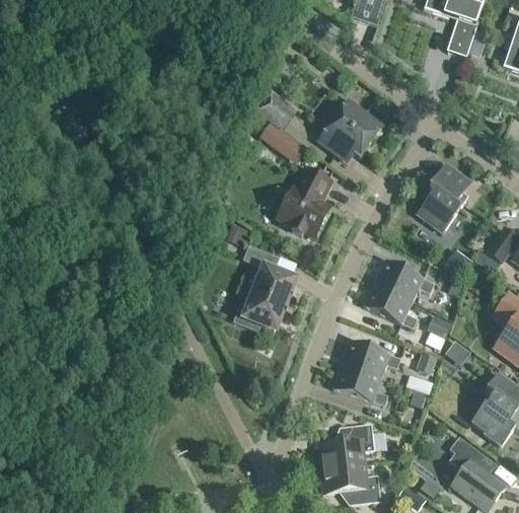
[(425,0),(423,8),(456,19),(446,47),(464,53),(482,0),(425,0)]
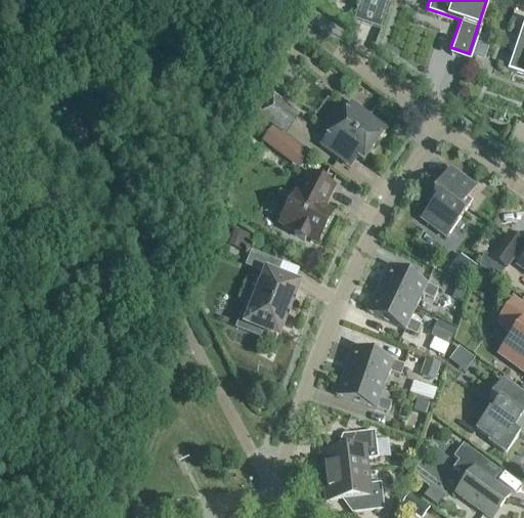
[(523,14),(507,67),(523,72),(523,14)]
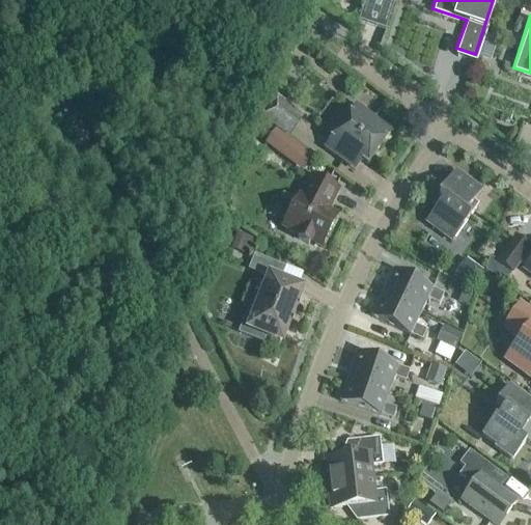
[(486,27),(480,54),(493,56),(499,30),(486,27)]
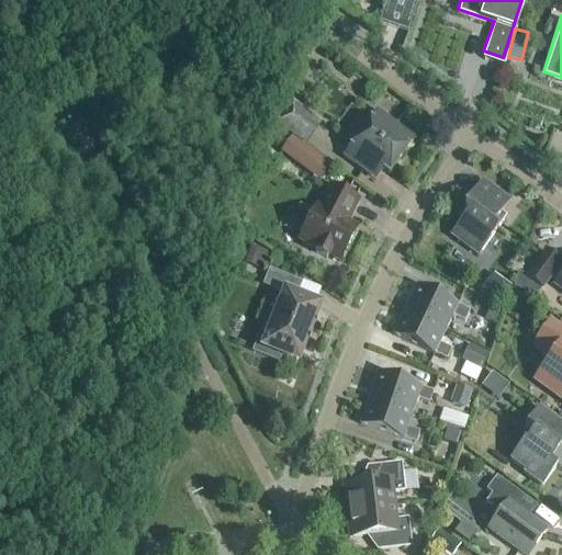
[(307,52),(315,43),(306,35),(299,44),(307,52)]
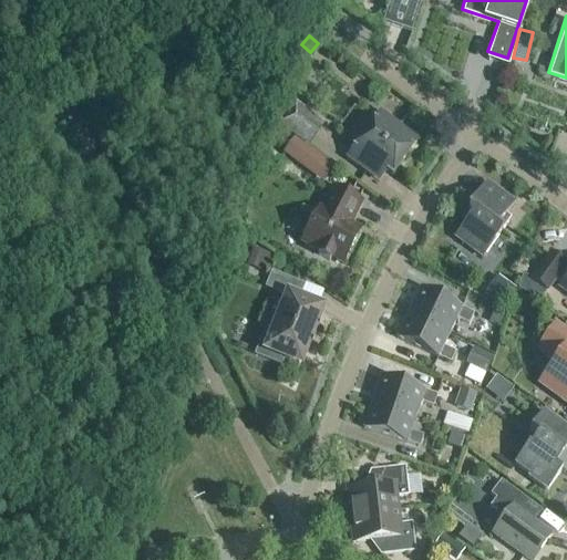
[(325,120),(295,96),(277,118),(308,142),(325,120)]
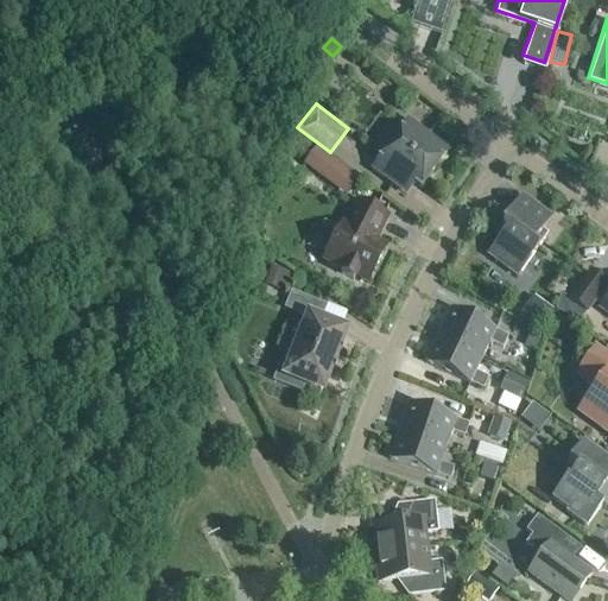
[(420,183),(447,146),(406,116),(396,133),(391,130),(380,144),(385,147),(372,165),(396,183),(404,171),(420,183)]
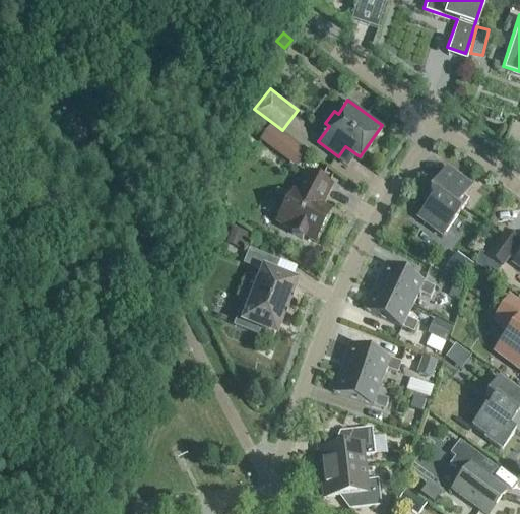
[(305,149),(269,123),(259,137),(295,164),(305,149)]
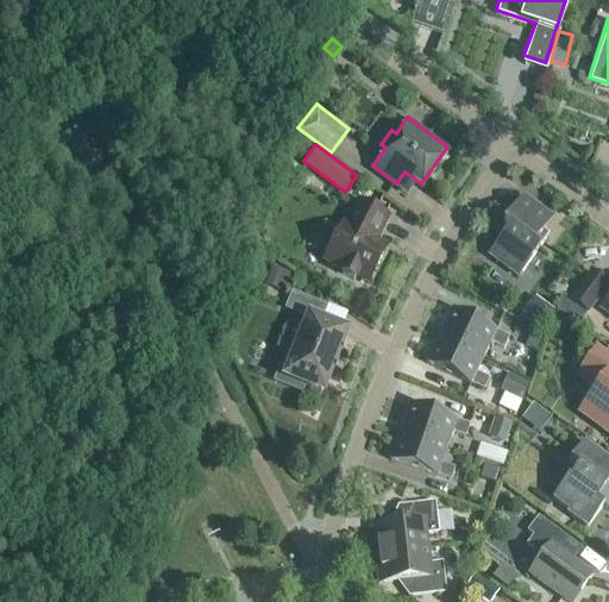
[(521,192),(502,219),(508,223),(488,249),(519,271),(548,231),(542,227),(552,214),(521,192)]
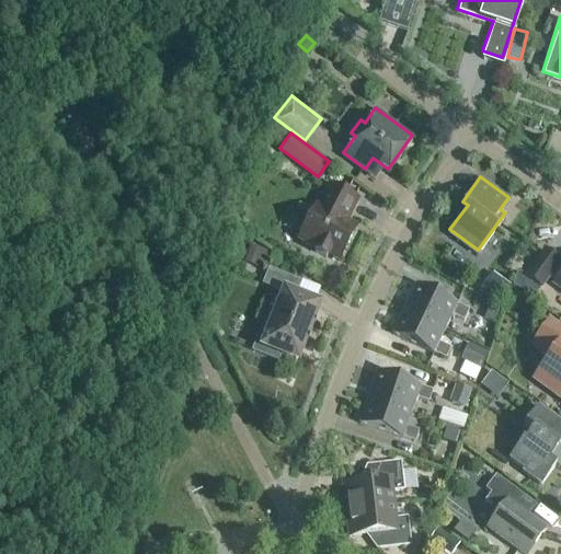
[(344,219),(357,195),(329,181),(317,205),(315,204),(310,211),(306,209),(298,224),(302,227),(298,234),(316,243),(313,247),(325,254),(328,250),(340,256),(355,224),(344,219)]
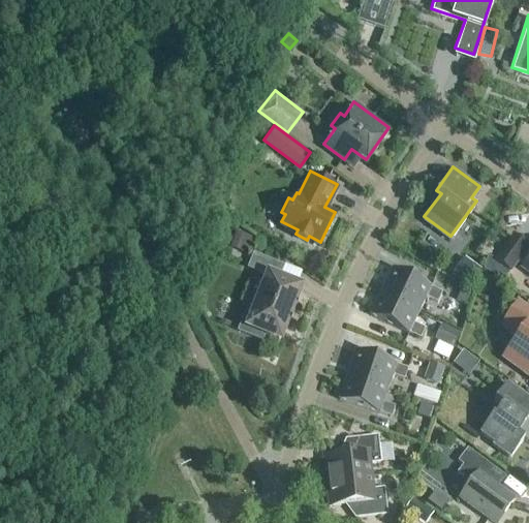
[(230,240),(242,245),(247,234),(236,228),(230,240)]
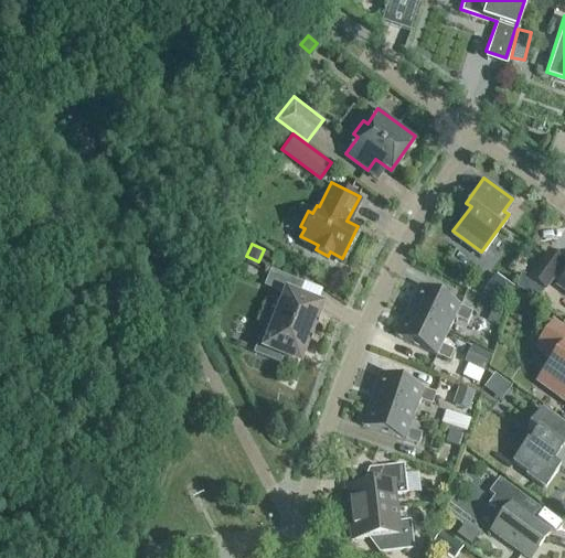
[(548,248),(529,275),(544,286),(553,274),(560,279),(557,280),(564,286),(564,263),(562,261),(563,259),(548,248)]
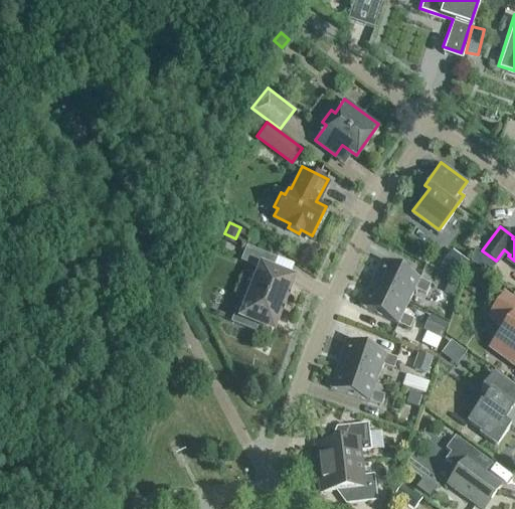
[(272,327),(292,277),(270,268),(275,256),(246,244),(241,257),(261,265),(246,297),(241,295),(231,318),(254,327),(258,321),(272,327)]
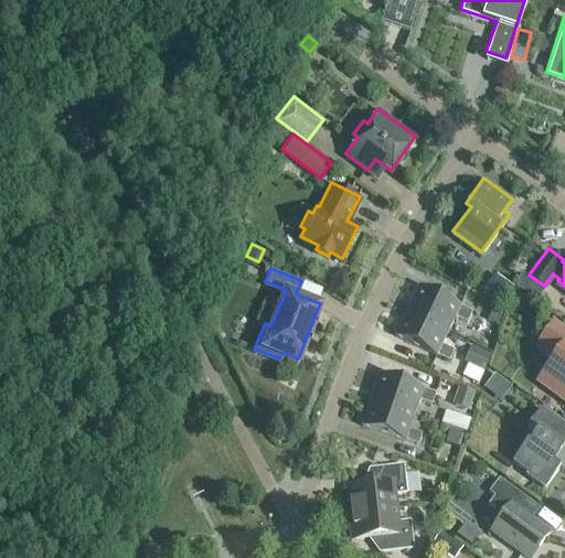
[(500,303),(514,285),(496,270),(482,290),(500,303)]
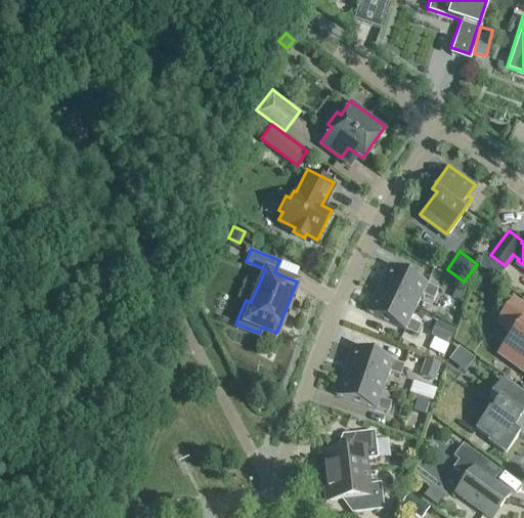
[(490,272),(497,263),(485,254),(478,264),(490,272)]
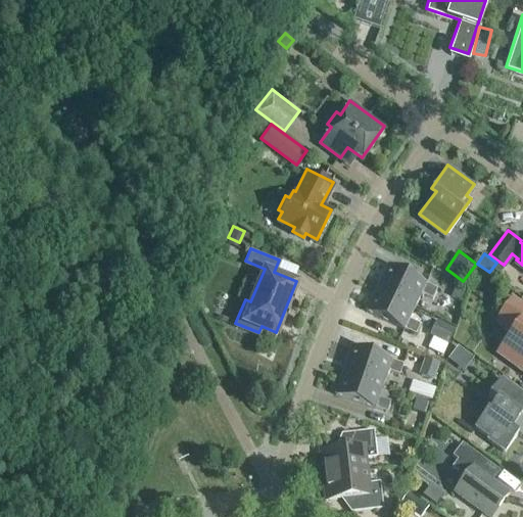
[(436,285),(425,280),(387,262),(377,284),(415,302),(421,290),(432,295),(436,285)]
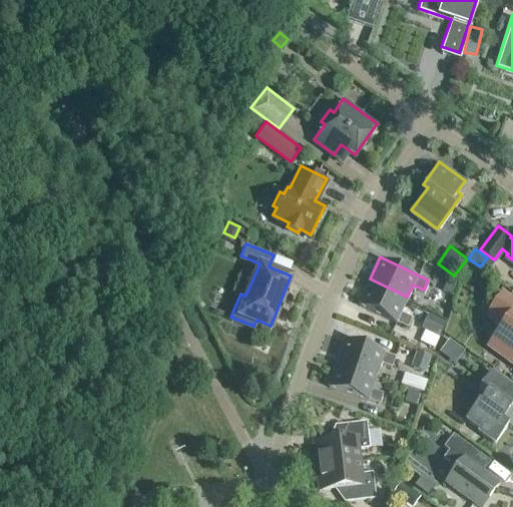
[(451,292),(456,282),(447,278),(443,287),(451,292)]
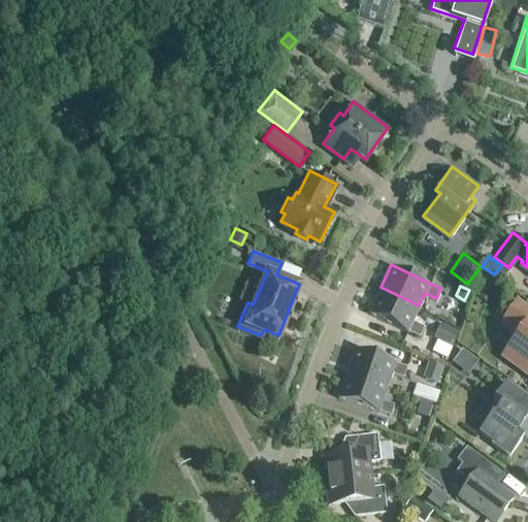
[(413,319),(419,305),(381,287),(369,311),(407,329),(407,328),(419,334),(424,324),(413,319)]
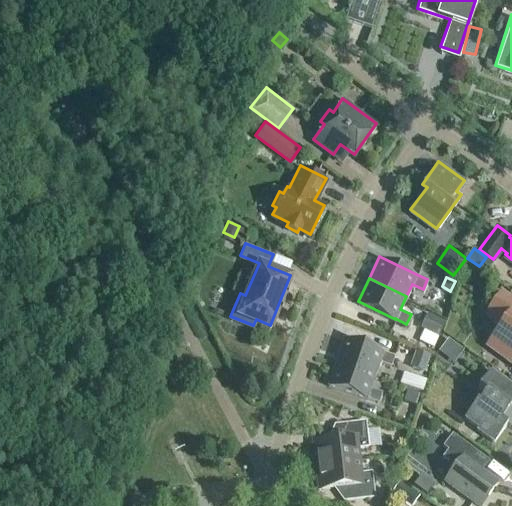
[(511,297),(502,290),(485,312),(501,323),(487,343),(511,361),(511,297)]
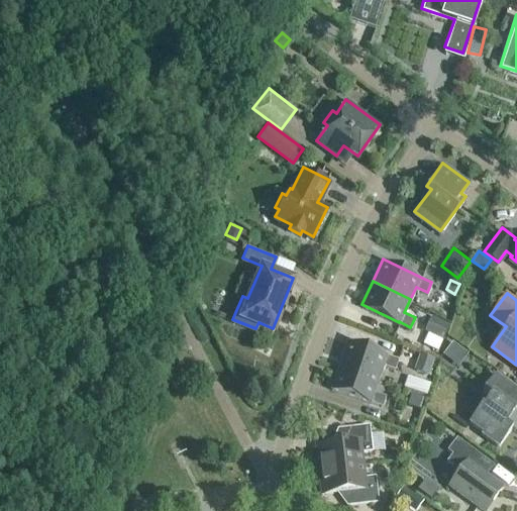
[(442,336),(449,322),(434,315),(427,329),(442,336)]
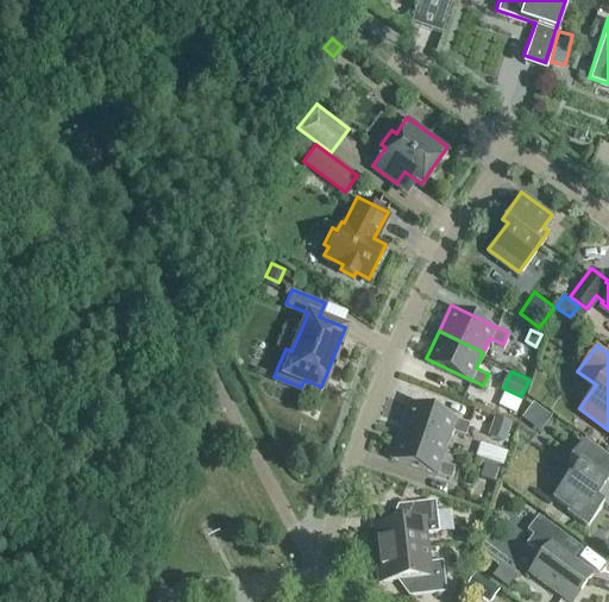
[(473,399),(476,392),(466,387),(463,394),(473,399)]
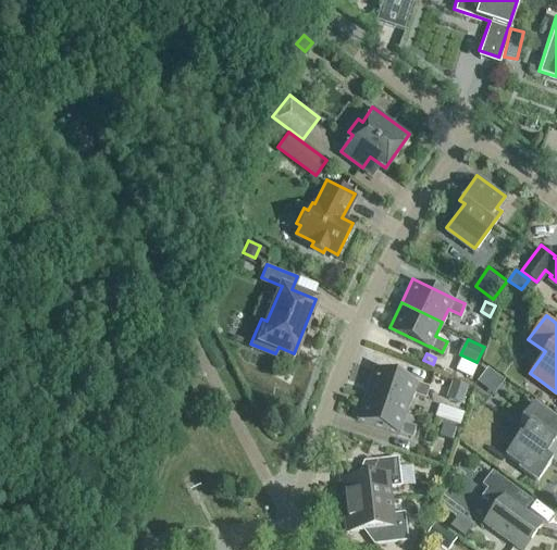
[(490,390),(500,375),(487,364),(475,379),(490,390)]
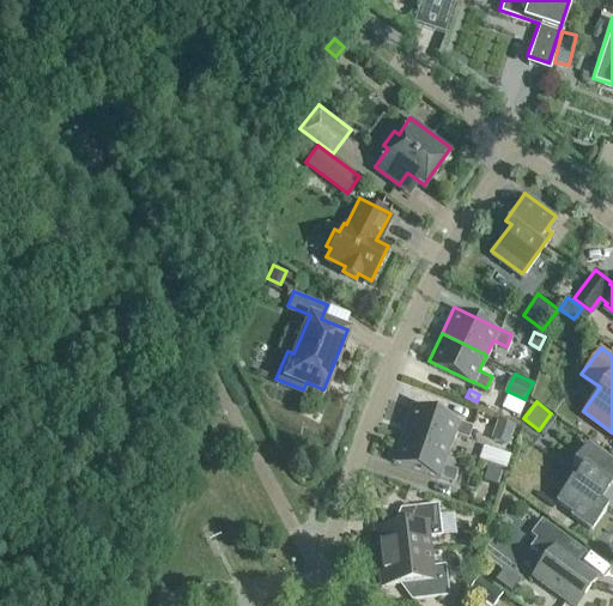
[(468,435),(472,423),(459,418),(412,403),(402,430),(449,446),(454,430),(468,435)]
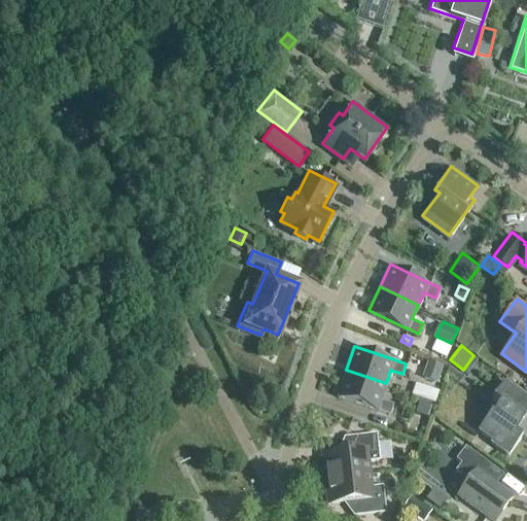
[(442,362),(427,358),(422,374),(436,379),(442,362)]
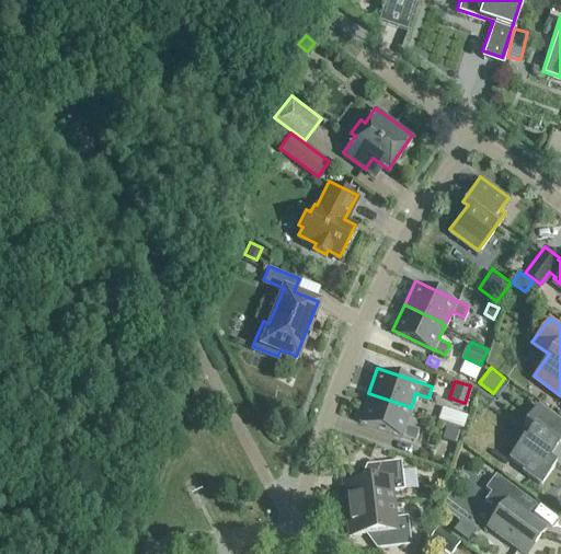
[(405,423),(411,407),(368,393),(359,419),(402,434),(414,438),(419,426),(405,423)]
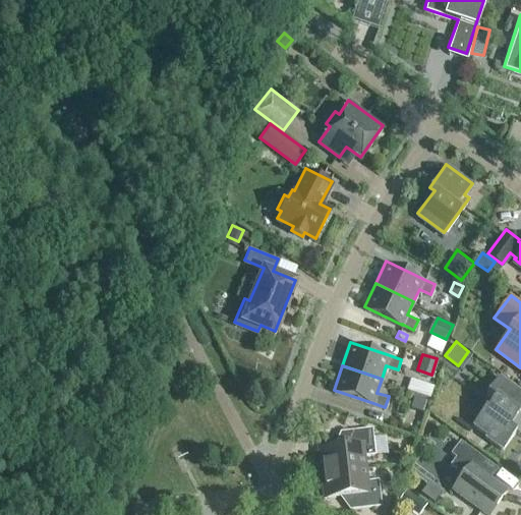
[(520,415),(518,413),(520,408),(520,390),(499,374),(485,392),(494,397),(486,407),(484,405),(472,422),(485,433),(484,435),(503,447),(515,430),(520,434),(520,432),(520,415)]
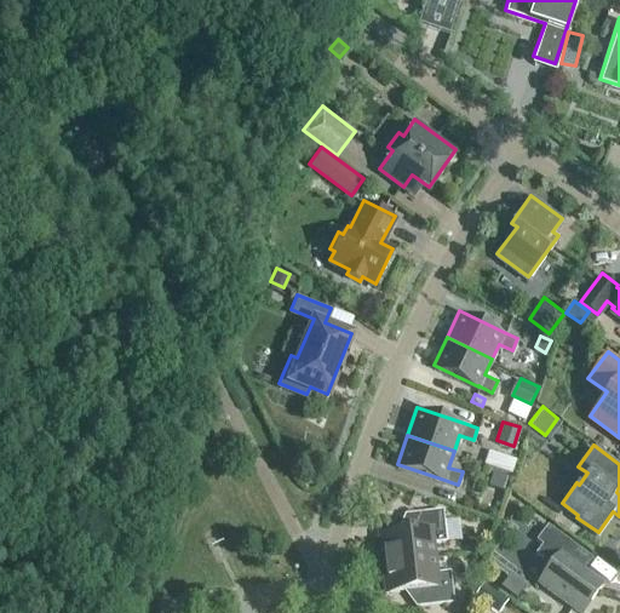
[(515,456),(487,447),(482,462),(510,470),(515,456)]
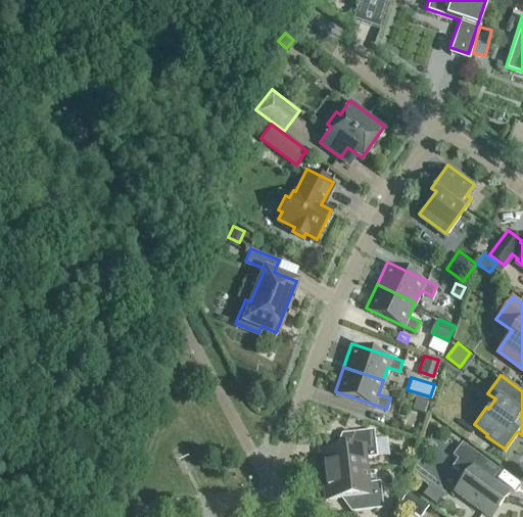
[(427,400),(415,395),(412,407),(424,411),(427,400)]
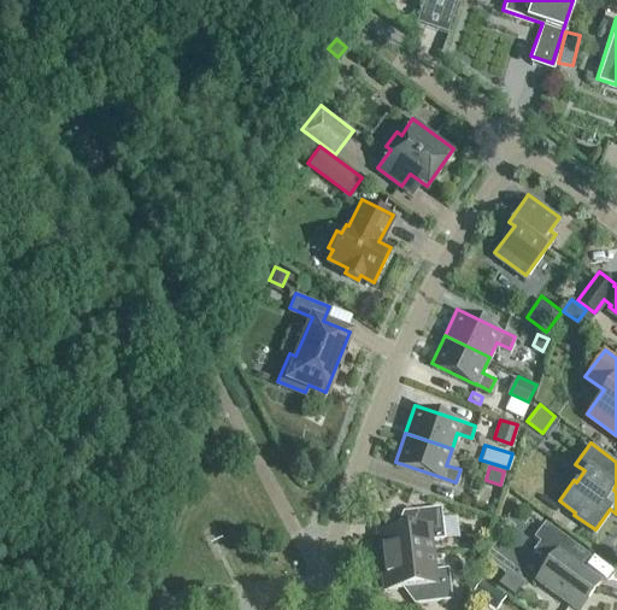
[(444,535),(440,504),(409,508),(411,525),(376,528),(378,544),(382,544),(383,557),(433,551),(430,537),(444,535)]
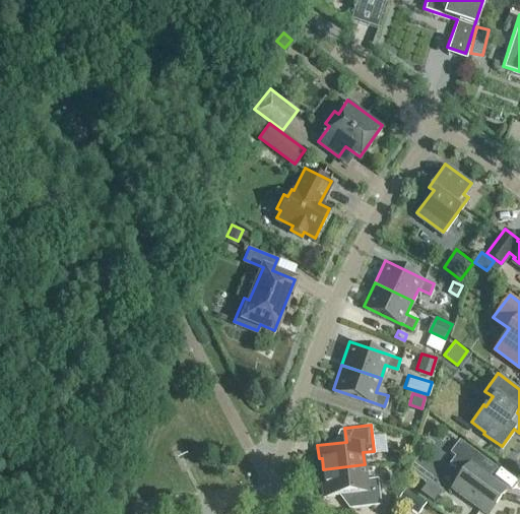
[(480,469),(489,458),(459,437),(449,450),(454,453),(449,460),(463,470),(452,486),(486,512),(505,487),(480,469)]
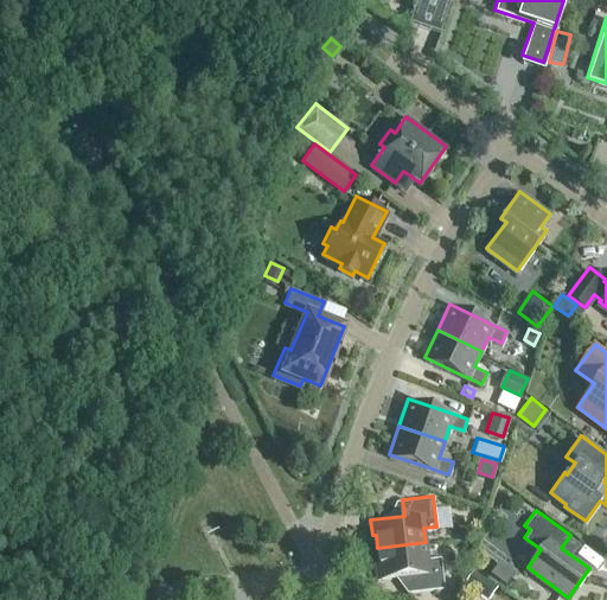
[(427,557),(426,542),(377,548),(378,562),(375,562),(377,578),(411,573),(413,589),(443,586),(440,556),(427,557)]
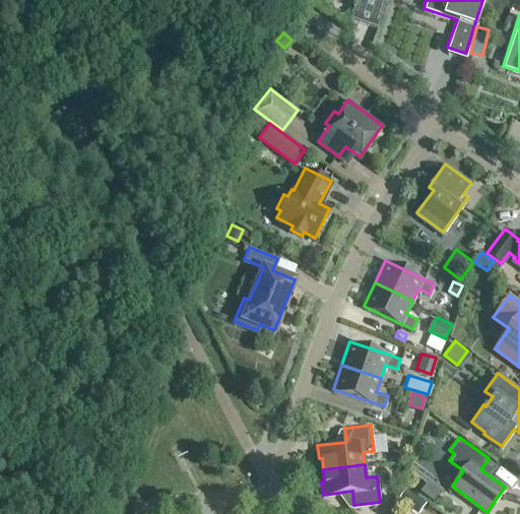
[(427,478),(419,489),(432,498),(440,488),(427,478)]
